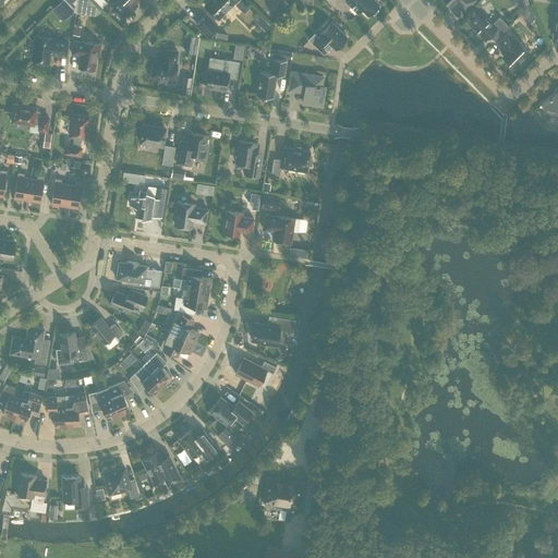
[(61,0),(57,4),(67,15),(73,9),(76,10),(76,0),(61,0)]
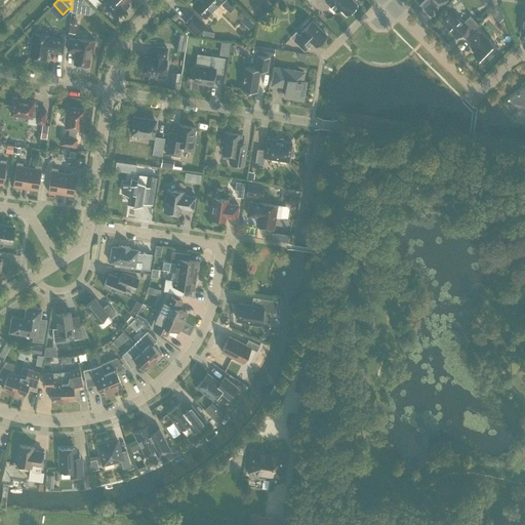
[(72,0),(72,9),(72,10),(81,11),(83,0),(72,0)]
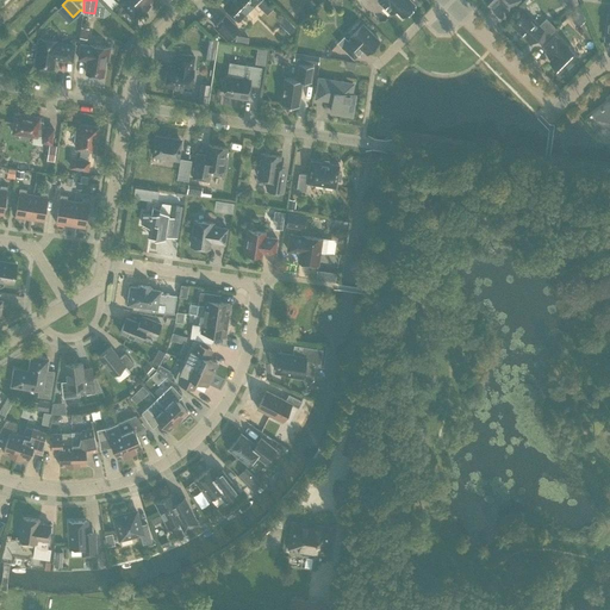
[(141,8),(143,10),(149,4),(147,2),(148,0),(119,0),(119,1),(134,16),(141,8)]
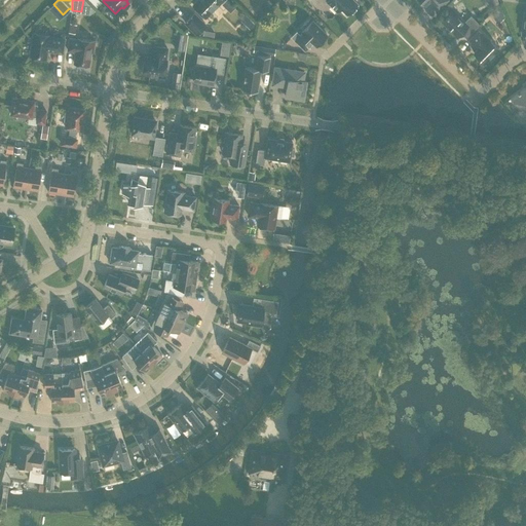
[(197,0),(193,5),(204,16),(221,0),(197,0)]
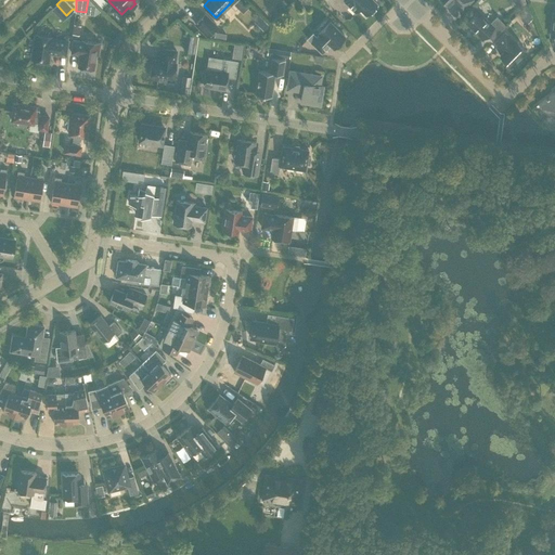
[(373,0),(345,0),(345,1),(355,12),(359,8),(365,15),(377,3),(373,0)]
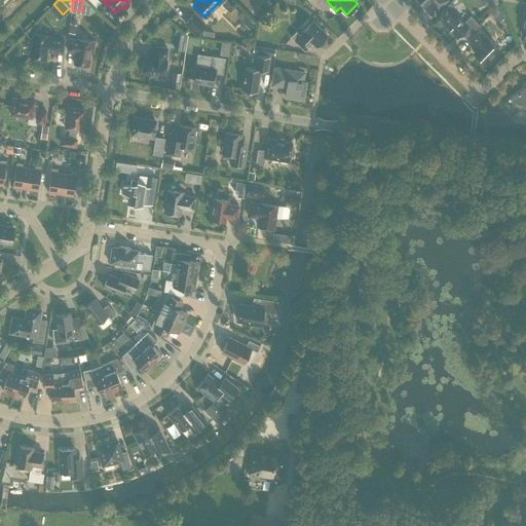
[(420,0),(425,5),(429,0),(438,9),(447,0),(420,0)]
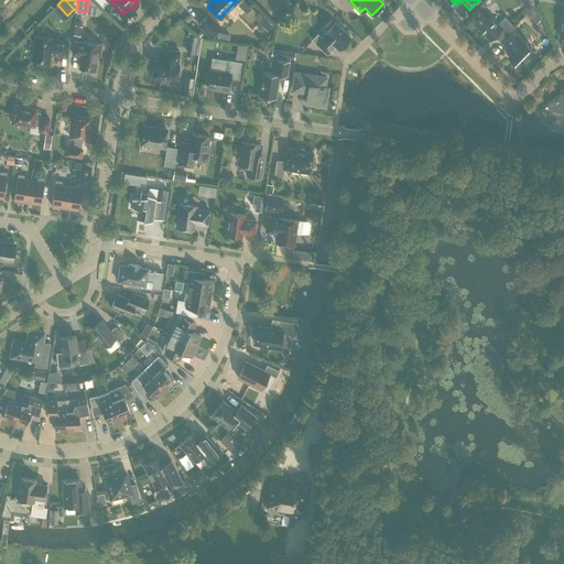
[(528,14),(535,22),(541,18),(537,6),(528,14)]
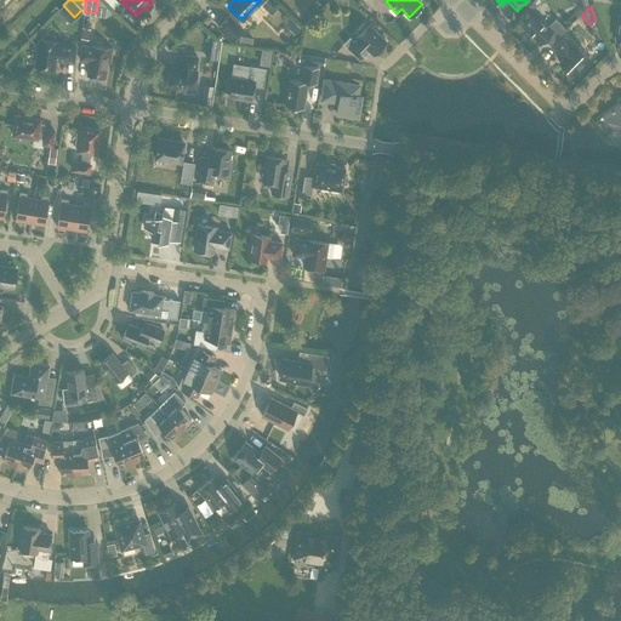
[(520,24),(540,43),(547,34),(553,40),(567,28),(556,18),(548,26),(534,11),(520,24)]
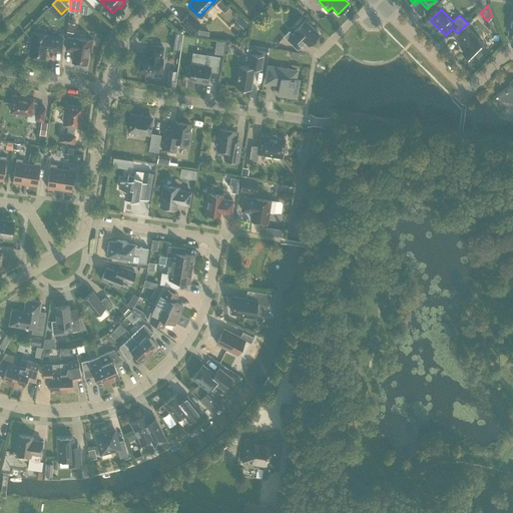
[(201,23),(189,11),(179,22),(190,34),(201,23)]
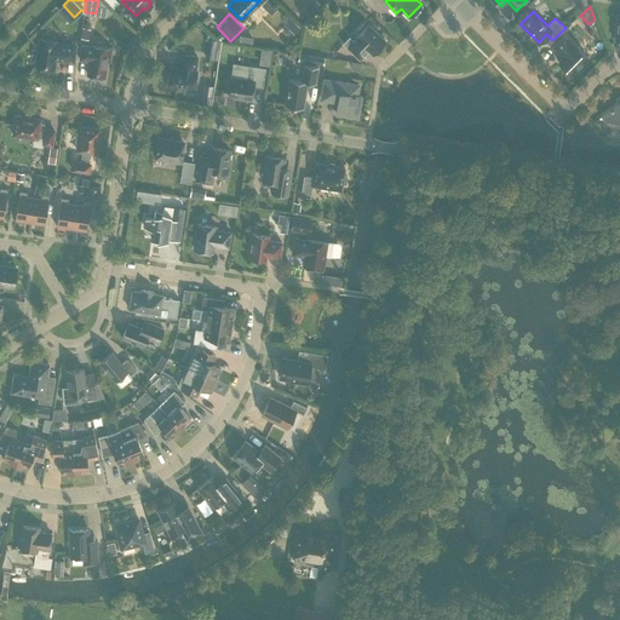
[(287,17),(281,22),(291,34),(297,29),(287,17)]
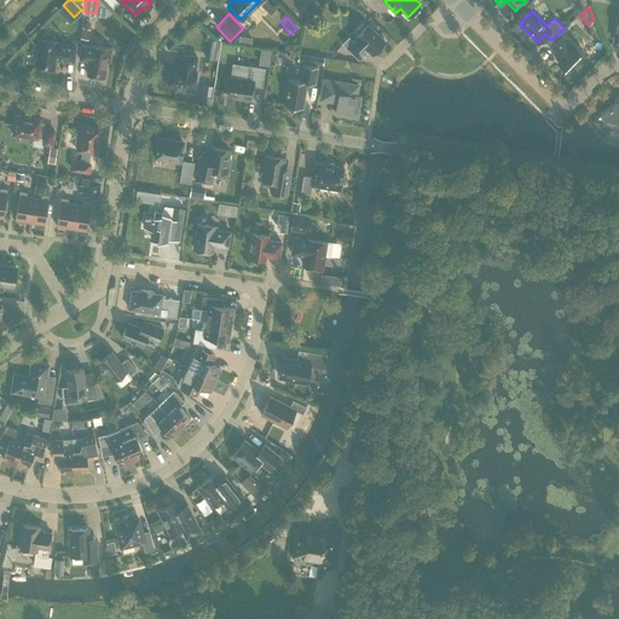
[(354,55),(360,48),(363,45),(371,53),(385,40),(368,24),(356,36),(356,38),(353,41),(348,38),(342,42),(354,55)]
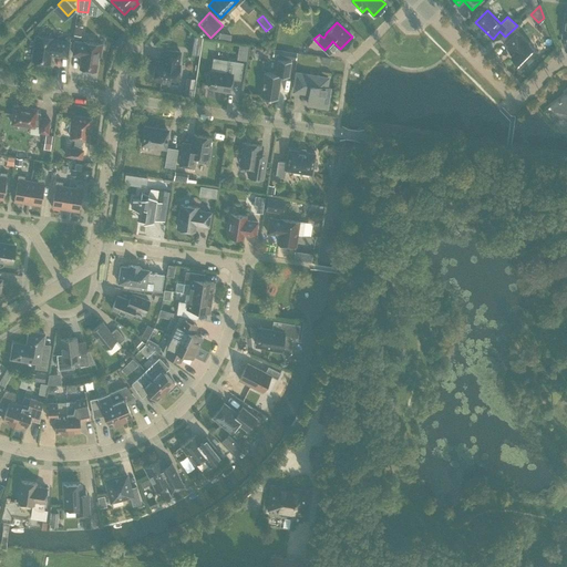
[(59,33),(71,33),(71,23),(59,23),(59,33)]
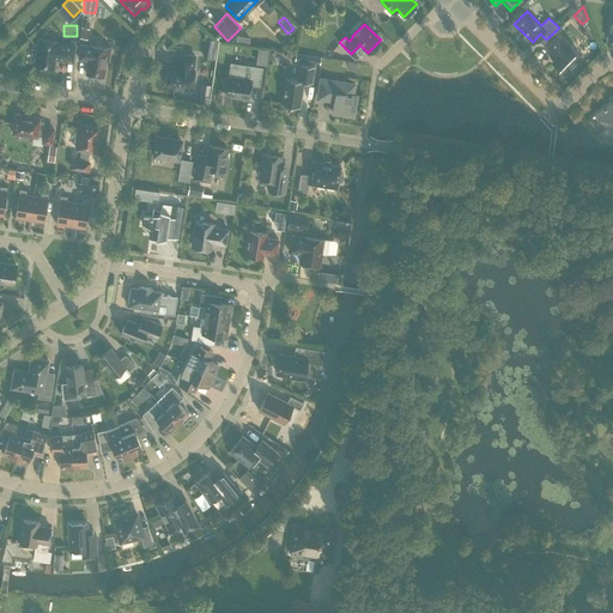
[(86,37),(89,26),(79,25),(78,36),(86,37)]
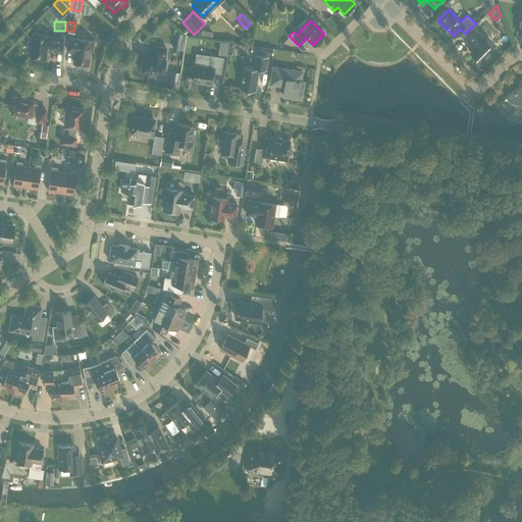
[(470,52),(480,62),(494,48),(484,38),(483,39),(475,31),(465,40),(473,48),(470,52)]
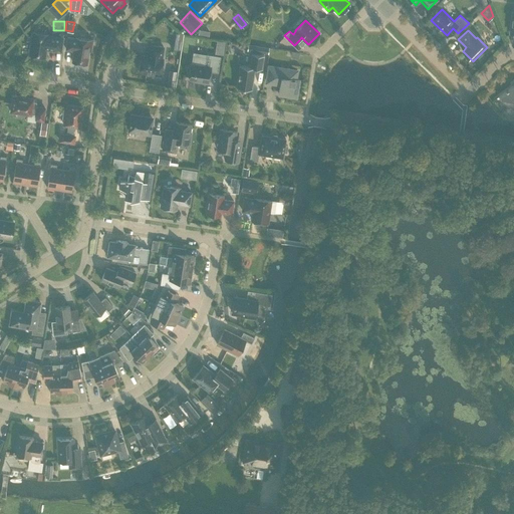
[(50,48),(50,49),(60,50),(62,37),(52,36),(47,36),(48,34),(33,31),(29,54),(44,56),(46,47),(50,48)]
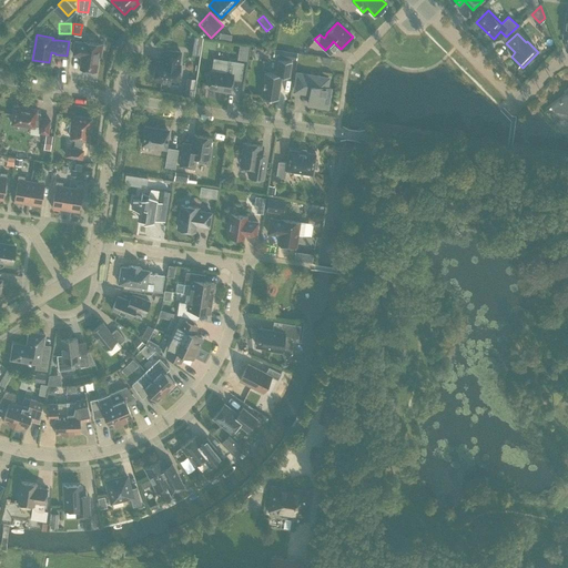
[(191,36),(190,52),(199,53),(200,37),(191,36)]
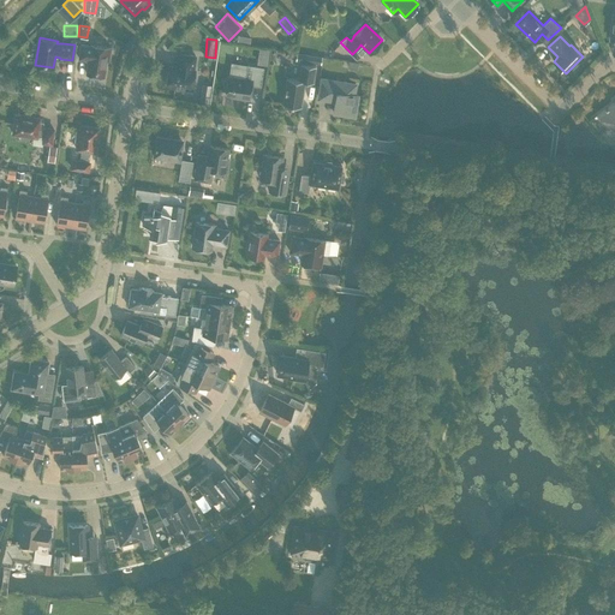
[(87,73),(103,76),(106,60),(109,60),(111,48),(90,45),(90,46),(81,45),(78,58),(87,59),(88,63),(87,73)]
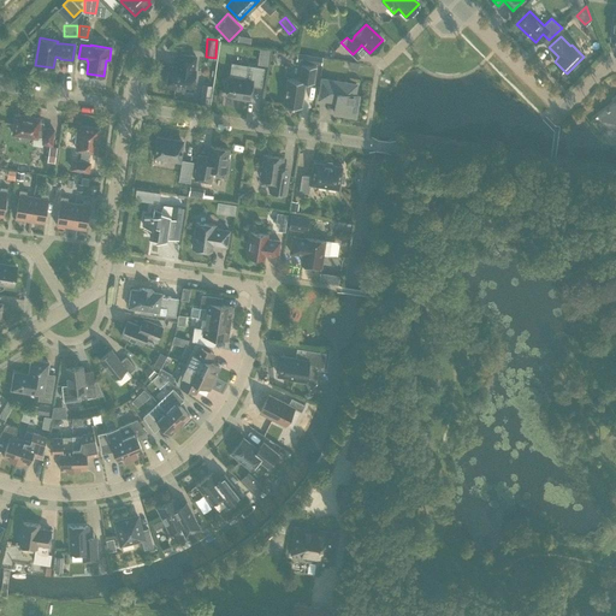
[(533,57),(538,61),(545,54),(540,49),(533,57)]
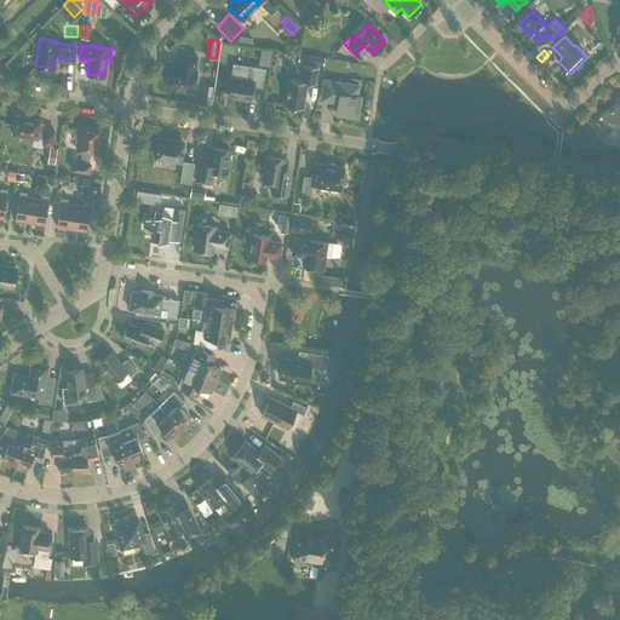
[(179,68),(170,67),(167,86),(194,90),(196,70),(195,70),(197,56),(181,53),(178,64),(179,64),(179,68)]
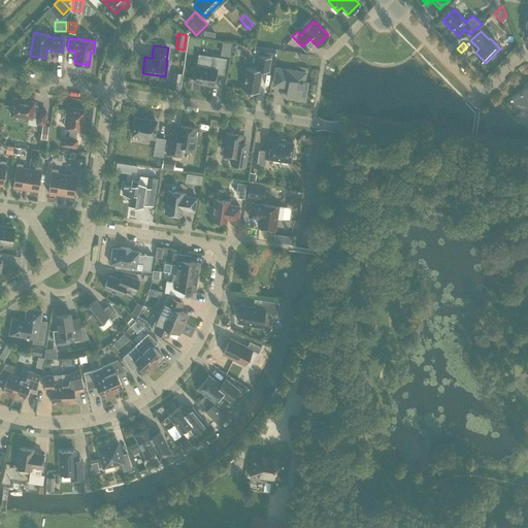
[(276,48),(255,45),(254,52),(275,55),(276,48)]
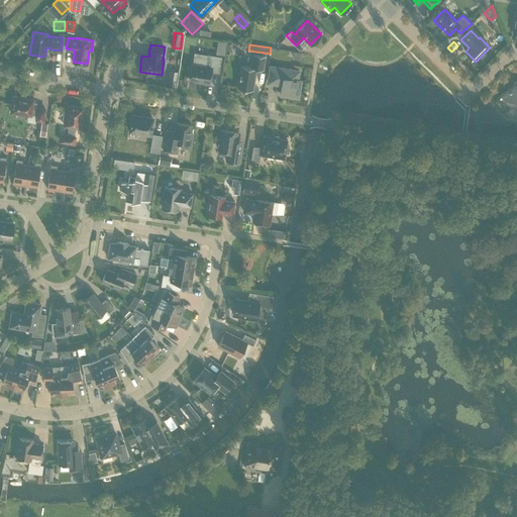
[(190,80),(209,83),(211,72),(219,73),(222,57),(194,52),(190,80)]
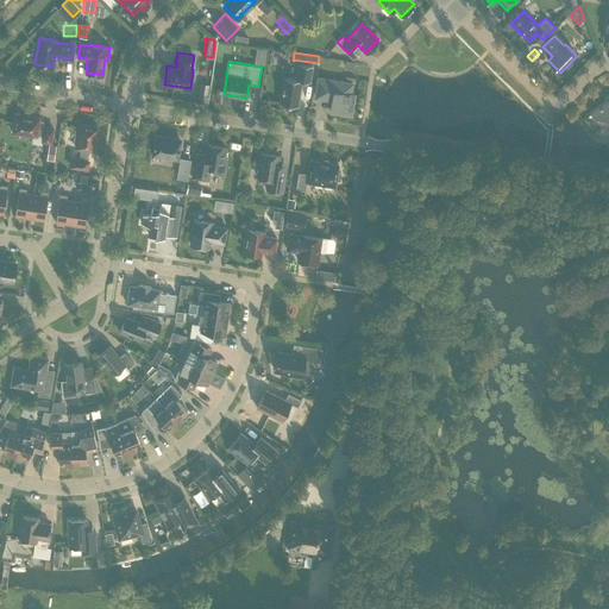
[(302,80),(311,81),(313,66),(299,63),(296,79),(283,76),(280,102),(297,106),(302,80)]
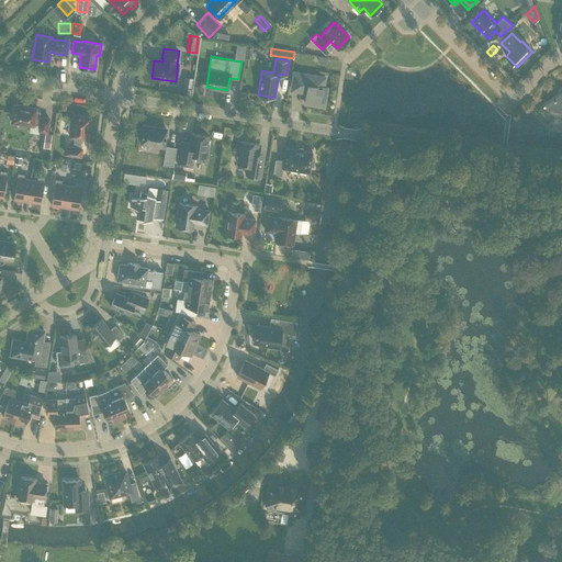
[(304,102),(323,104),(325,96),(326,94),(327,89),(326,87),(326,86),(323,86),(324,77),(294,72),(291,89),(306,91),(304,102)]
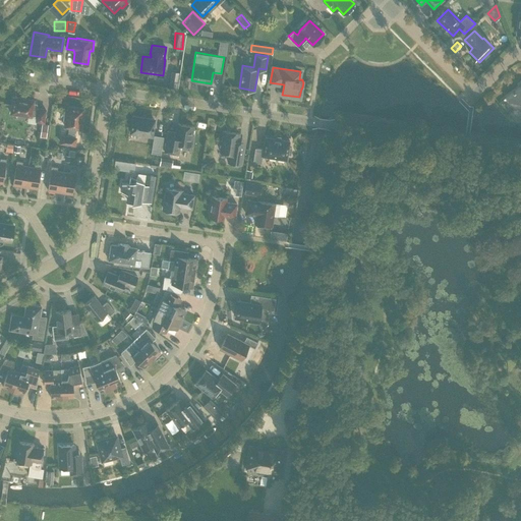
[(520,82),(519,84),(520,85),(504,99),(504,100),(507,98),(509,101),(520,102),(520,82)]
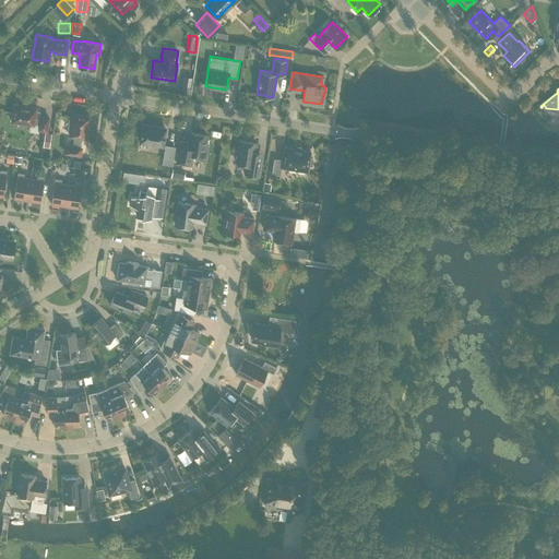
[(36,108),(14,105),(11,121),(19,122),(19,125),(25,126),(26,123),(33,125),(33,123),(39,125),(39,129),(47,130),(49,117),(42,116),(40,117),(39,117),(39,110),(35,110),(36,108)]
